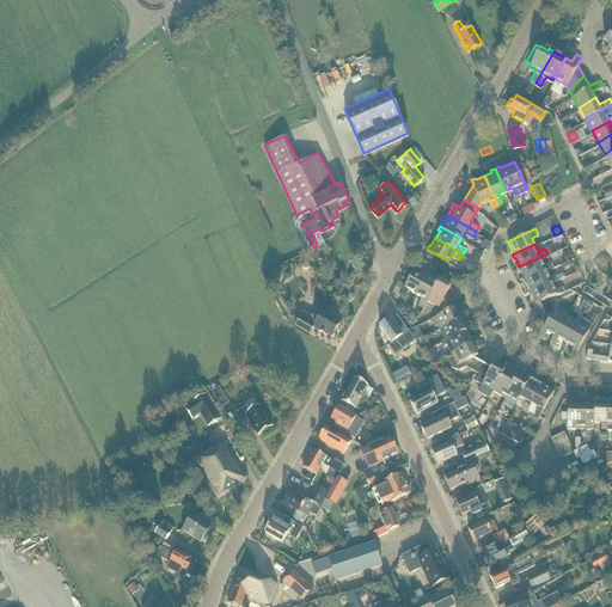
[(573,256),(569,249),(563,251),(567,259),(573,256)]
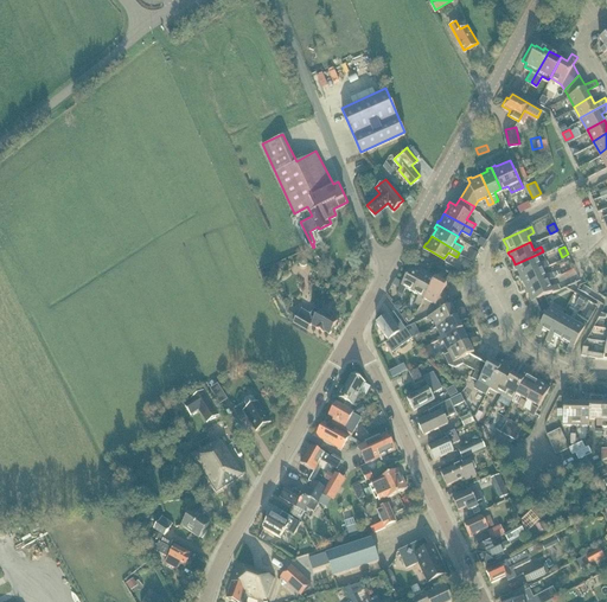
[(478,251),(473,248),(468,256),(473,258),(478,251)]
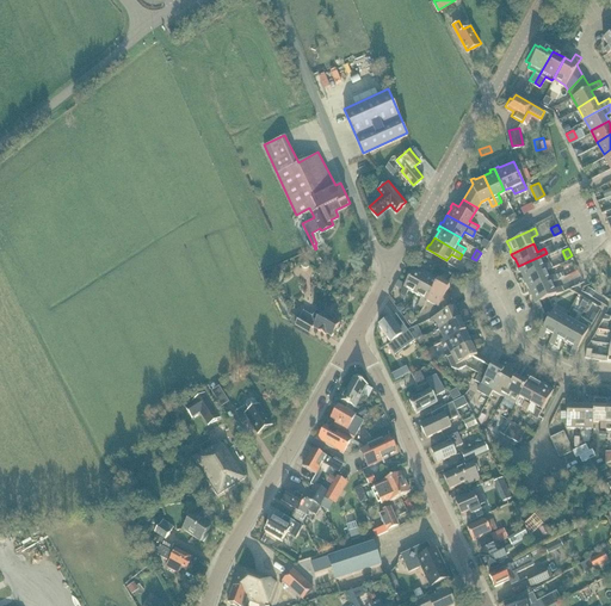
[(543,264),(539,257),(518,266),(518,265),(516,265),(518,270),(519,269),(524,277),(524,278),(545,269),(553,265),(550,260),(543,264)]
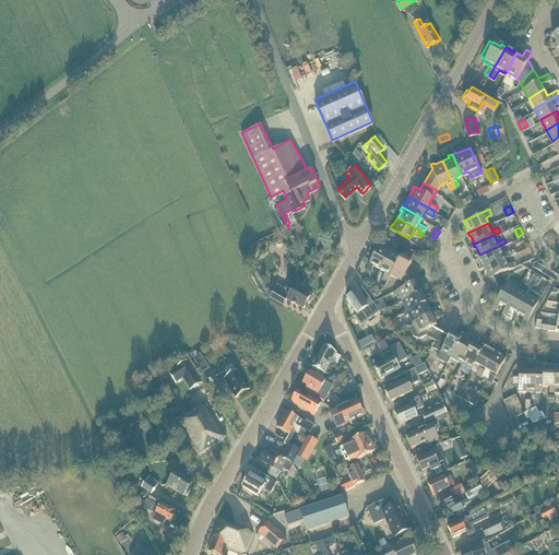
[(425,243),(431,246),(435,240),(428,237),(425,243)]
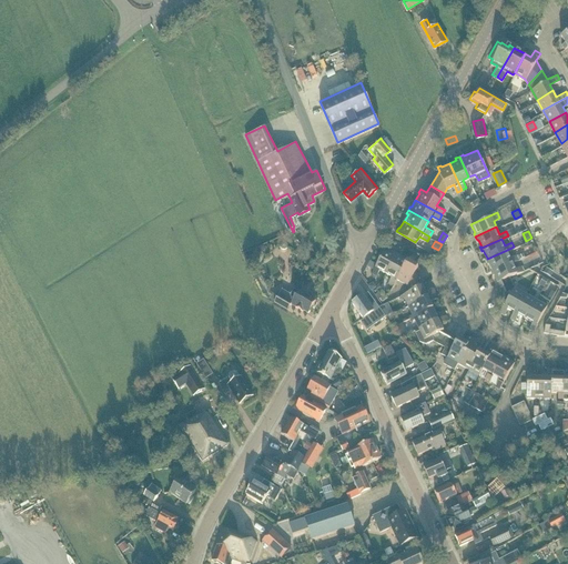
[(386,272),(397,251),(394,249),(393,250),(386,247),(376,263),(374,268),(372,271),(376,274),(379,268),(386,272)]
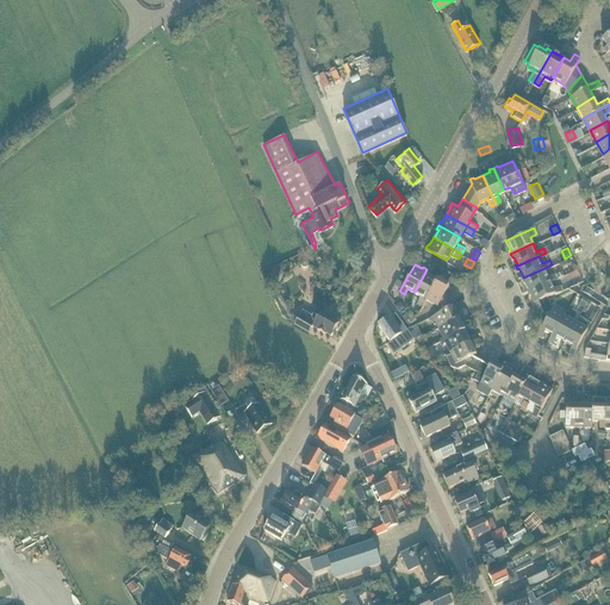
[(548,275),(545,268),(523,278),(523,276),(521,278),(523,281),(524,281),(528,288),(529,289),(549,280),(558,276),(555,272),(548,275)]
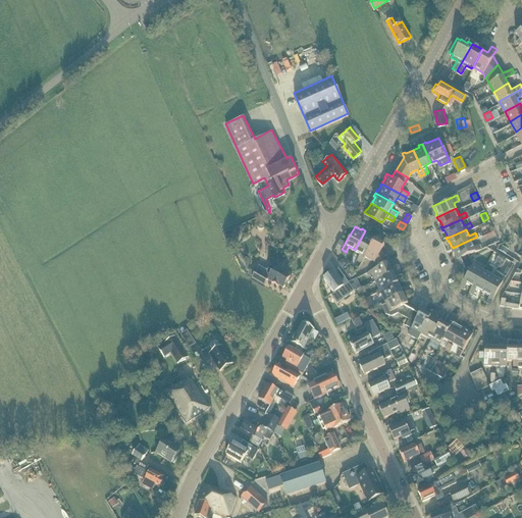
[(364,255),(374,238),(367,234),(368,232),(365,230),(355,250),(360,252),(357,258),(361,260),(364,255)]
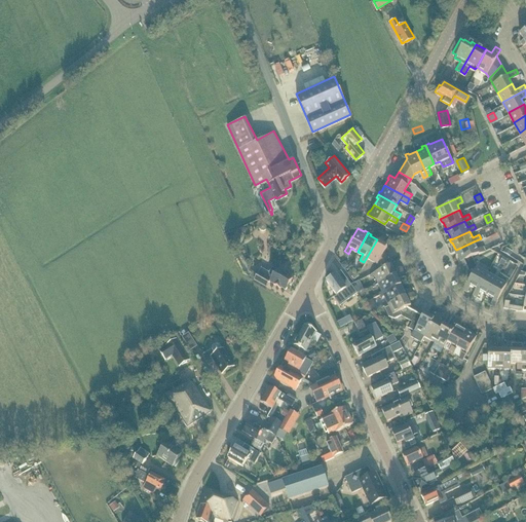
[(385,250),(387,245),(381,241),(385,236),(380,233),(377,239),(367,257),(377,262),(380,268),(391,263),(385,250)]
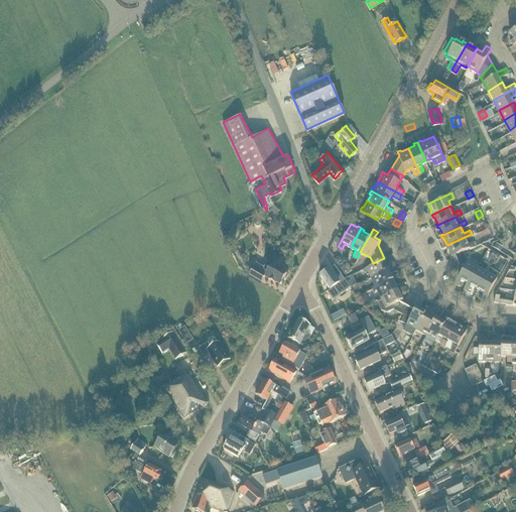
[(465,237),(447,245),(446,244),(445,245),(447,249),(448,249),(452,255),(463,250),(469,247),(470,248),(477,245),(474,240),(468,243),(465,237)]
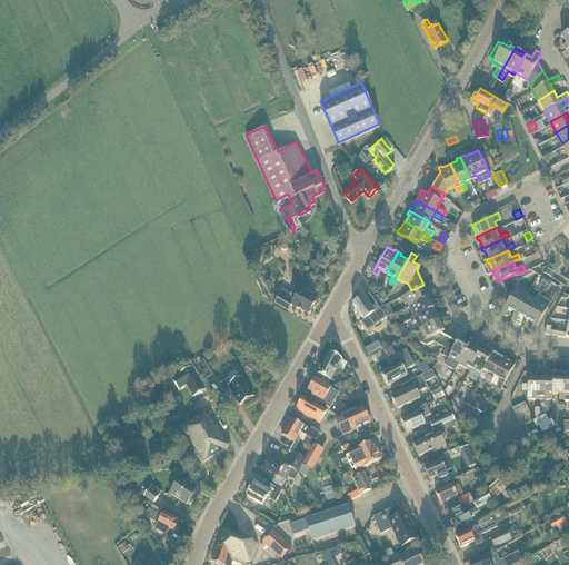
[(513,281),(510,276),(498,281),(501,287),(513,281)]
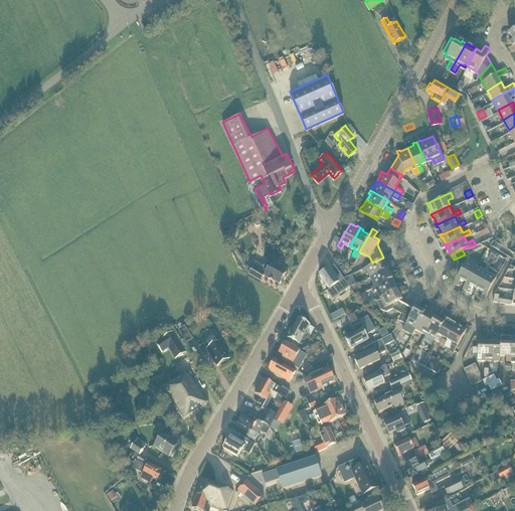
[(454,260),(460,272),(467,260),(465,254),(454,260)]
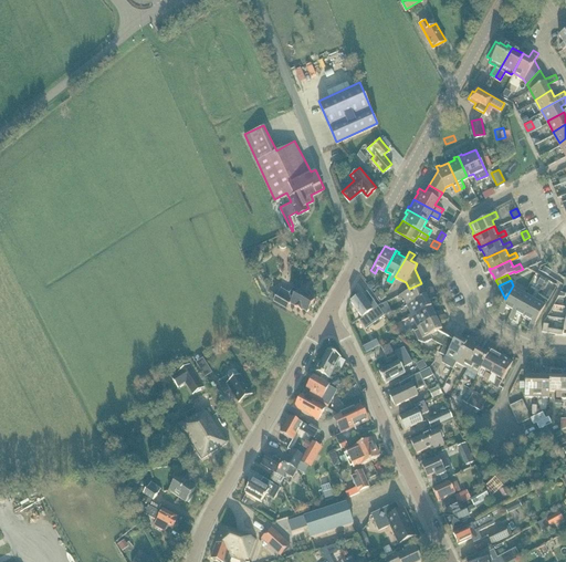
[(407,303),(435,290),(432,285),(423,290),(421,283),(409,289),(398,293),(399,297),(404,294),(407,303)]
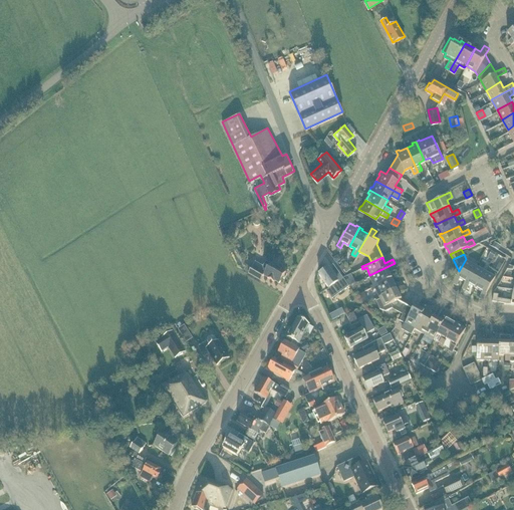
[(267,276),(274,279),(275,278),(279,280),(282,275),(284,276),(287,271),(265,259),(263,264),(255,260),(248,271),(261,278),(263,273),(268,275),(267,276)]
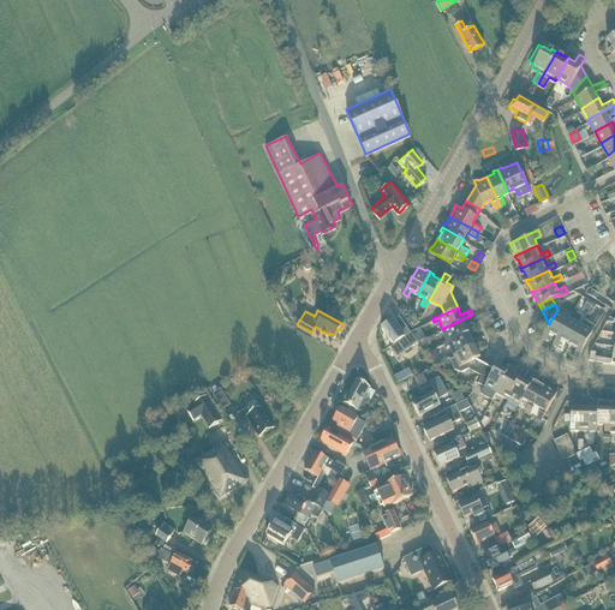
[(550,332),(556,335),(557,335),(569,316),(557,310),(549,324),(547,329),(545,328),(542,335),(547,339),(550,332)]
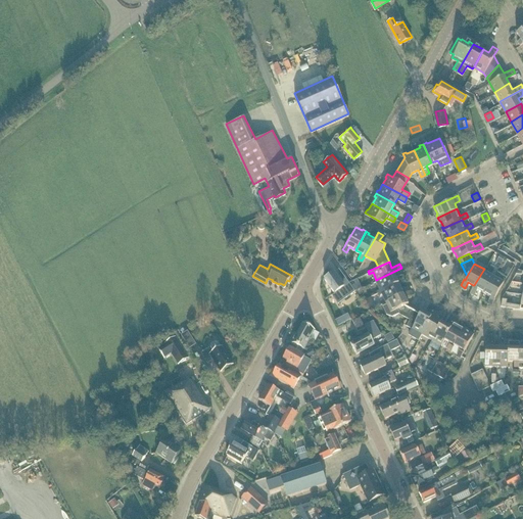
[(334,271),(325,277),(335,290),(338,288),(344,296),(349,292),(348,291),(353,287),(349,282),(344,285),(341,280),(345,277),(339,267),(338,268),(334,271)]
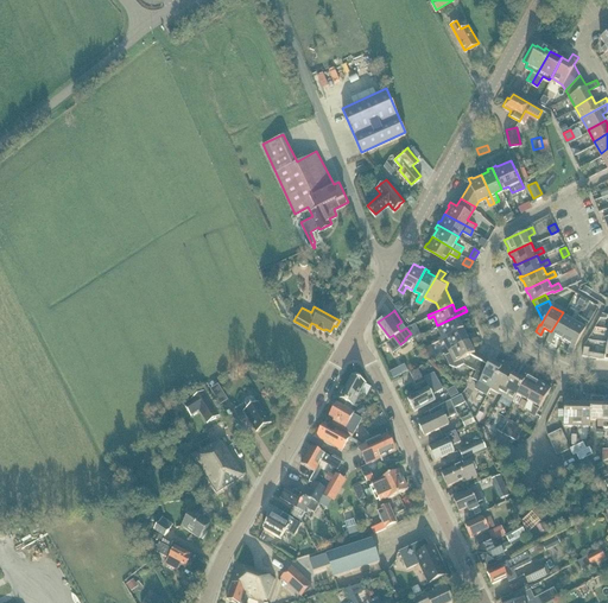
[(439,340),(463,328),(460,322),(469,317),(467,311),(437,325),(442,335),(438,337),(439,340)]
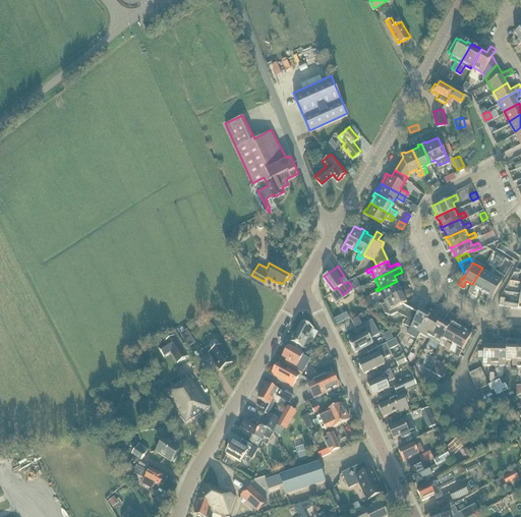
[(482,290),(491,274),(482,268),(472,284),(471,284),(468,290),(472,292),(475,286),(482,290)]
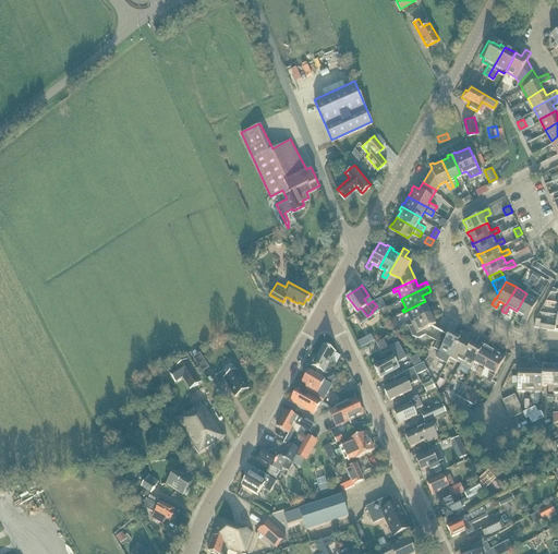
[(526,293),(517,311),(524,314),(520,321),(524,324),(529,317),(528,316),(537,299),(526,293)]
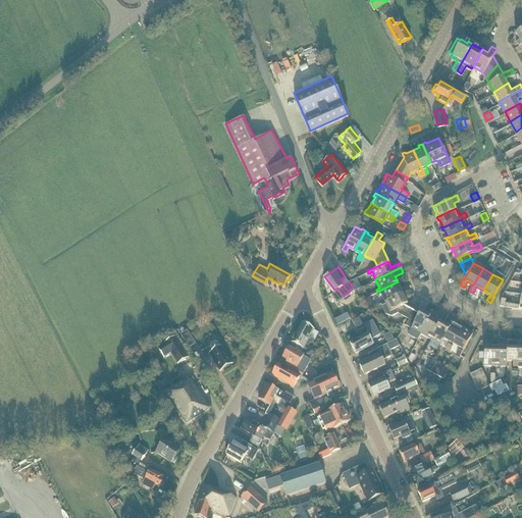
[(385,300),(410,289),(408,283),(400,288),(398,281),(377,292),(378,294),(381,293),(385,300)]
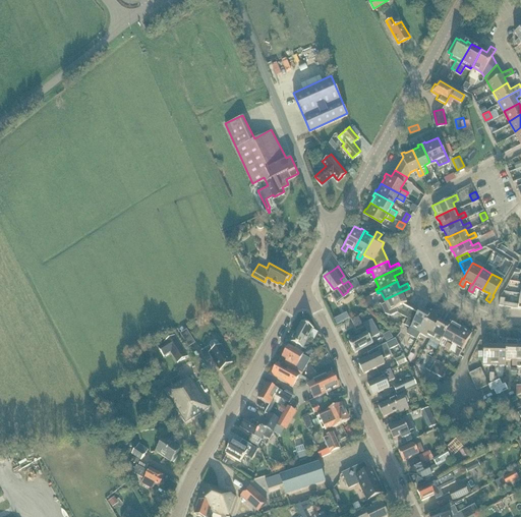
[(411,292),(411,291),(409,288),(385,299),(386,301),(381,303),(386,311),(391,313),(397,310),(405,316),(411,304),(406,301),(403,295),(411,292)]
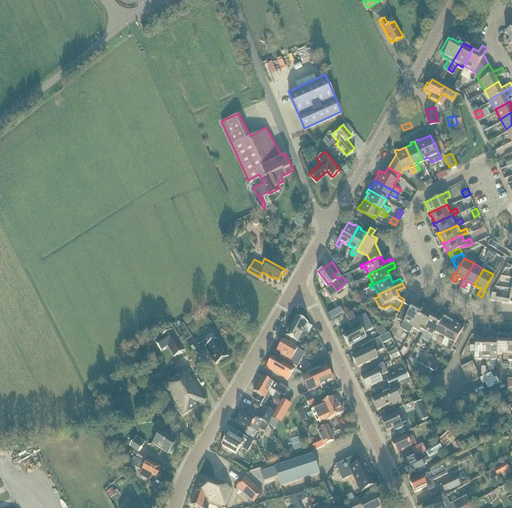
[(497,291),(492,290),(490,298),(511,301),(511,286),(511,287),(510,297),(496,295),(497,291)]
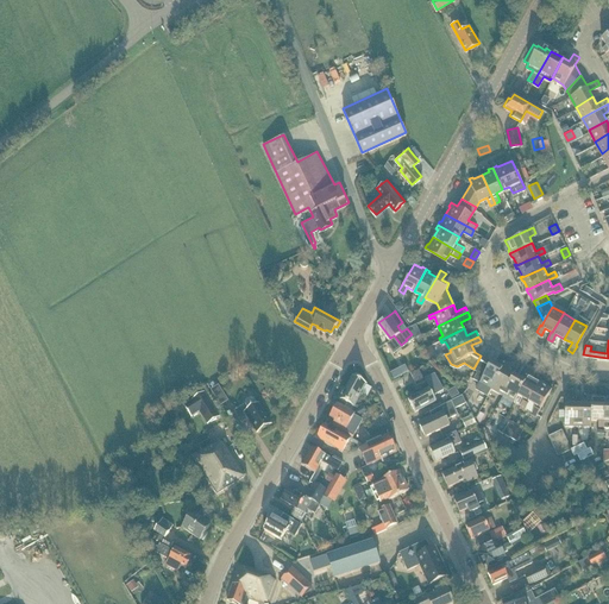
[(502,357),(497,365),(481,356),(473,369),(477,370),(473,377),(491,387),(507,359),(502,357)]
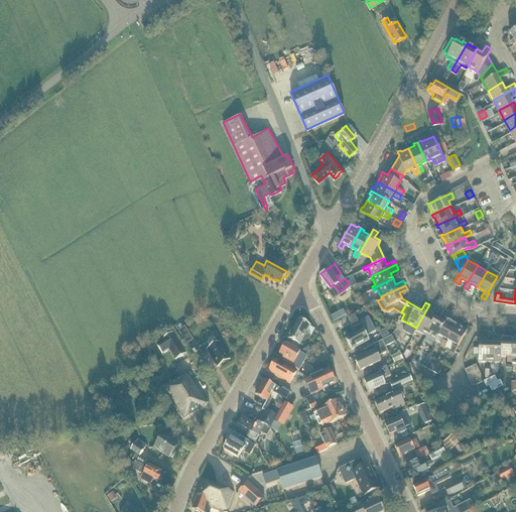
[(425,334),(435,317),(429,314),(433,307),(429,304),(416,328),(425,334)]
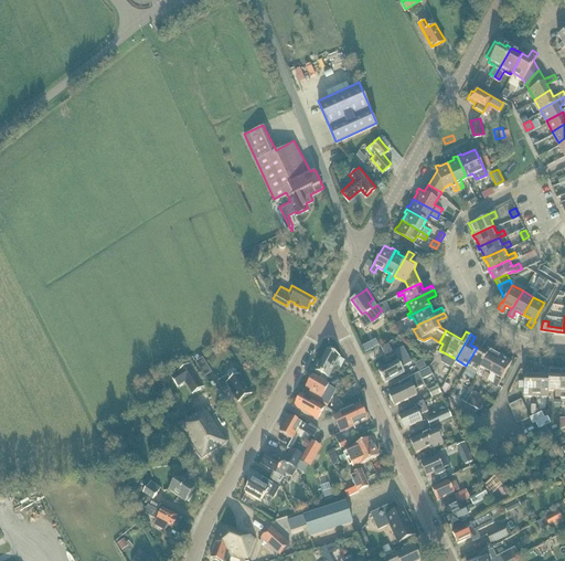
[(365,349),(380,342),(376,337),(363,343),(365,349)]
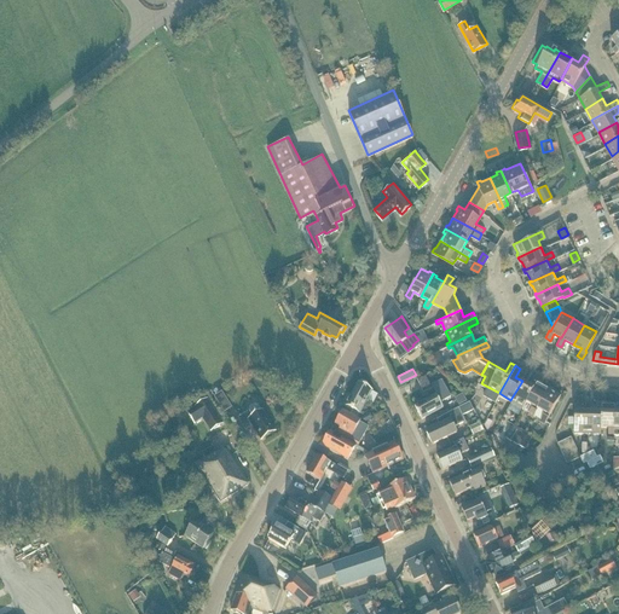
[(423,389),(432,386),(426,374),(417,377),(423,389)]
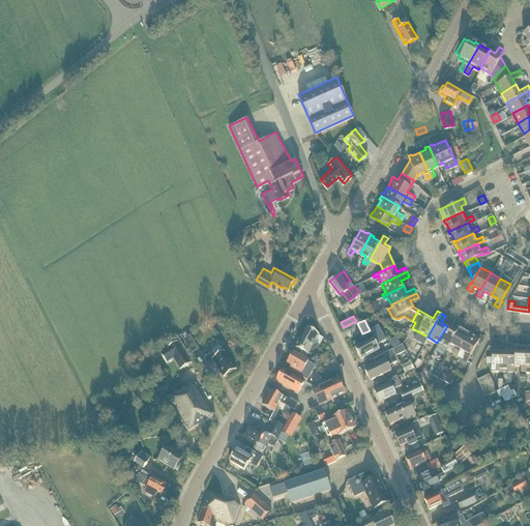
[(447,349),(450,343),(462,324),(458,322),(452,329),(447,326),(437,343),(447,349)]
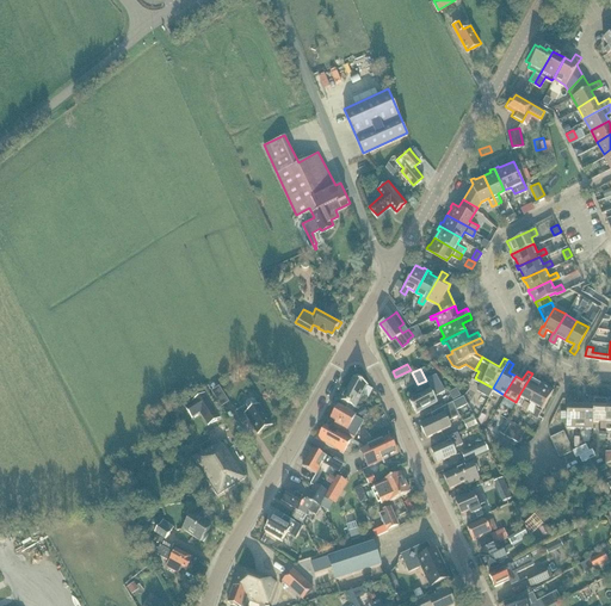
[(431,385),(411,397),(418,412),(438,400),(434,394),(444,388),(436,373),(427,377),(431,385)]
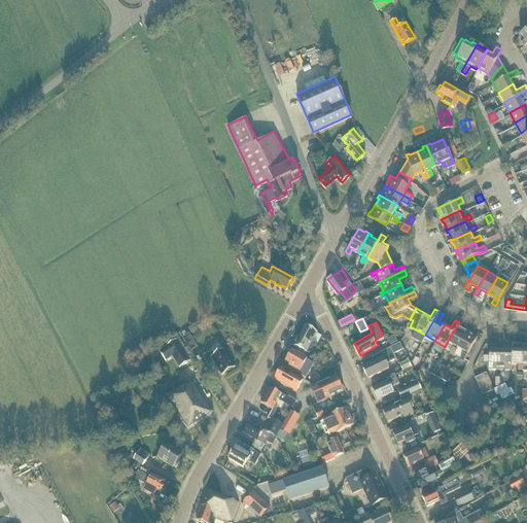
[(458,346),(467,329),(461,326),(462,324),(459,322),(448,341),(454,344),(449,351),(454,354),(458,346)]
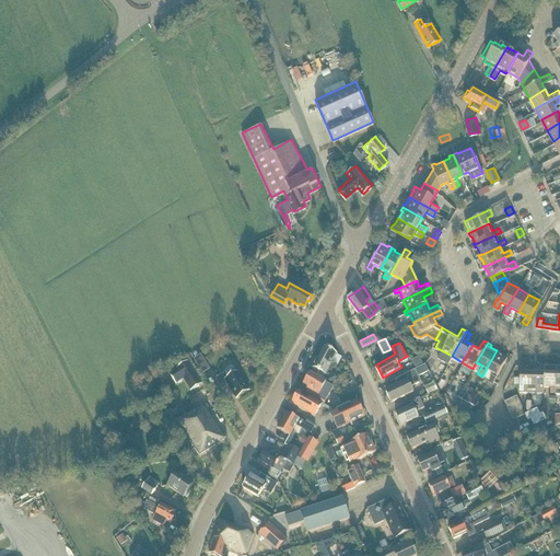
[(331,347),(331,346),(331,345),(330,345),(328,344),(327,344),(326,345),(314,366),(321,369),(318,373),(324,377),(337,352),(330,349),(331,347)]
